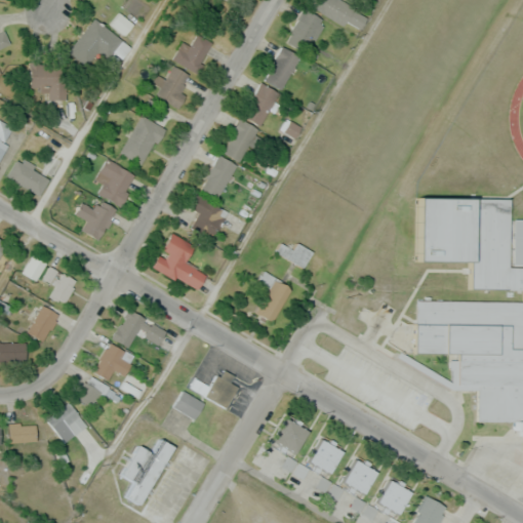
[(340,0),(313,0),(310,6),(348,28),(356,10),(340,1),(340,0)]
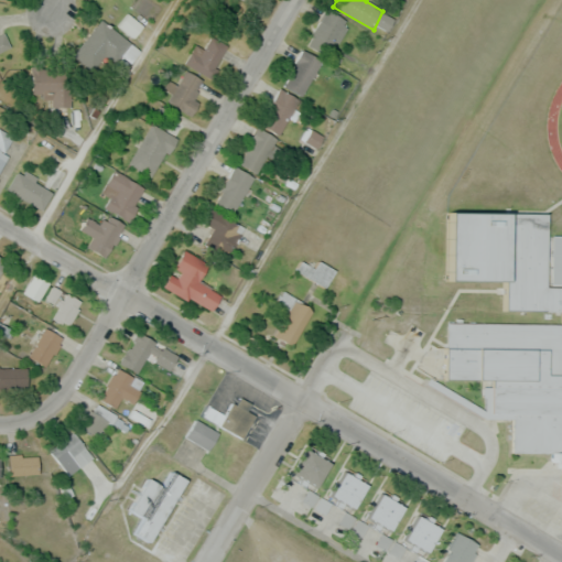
[(350,32),(336,14),(307,39),(322,55),(350,32)]
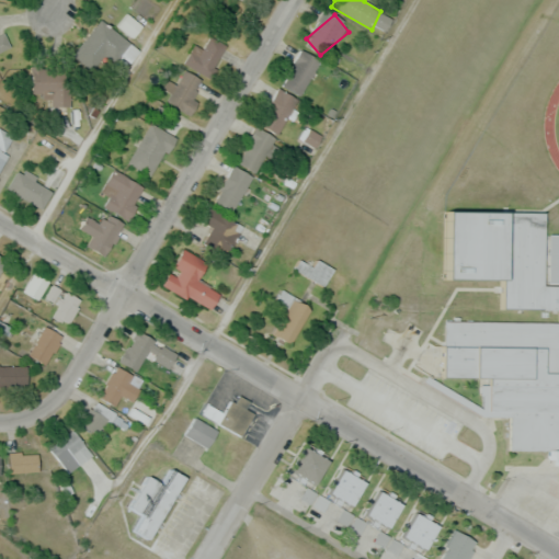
[(133,45),(103,21),(73,57),(93,73),(107,56),(117,64),(133,45)]
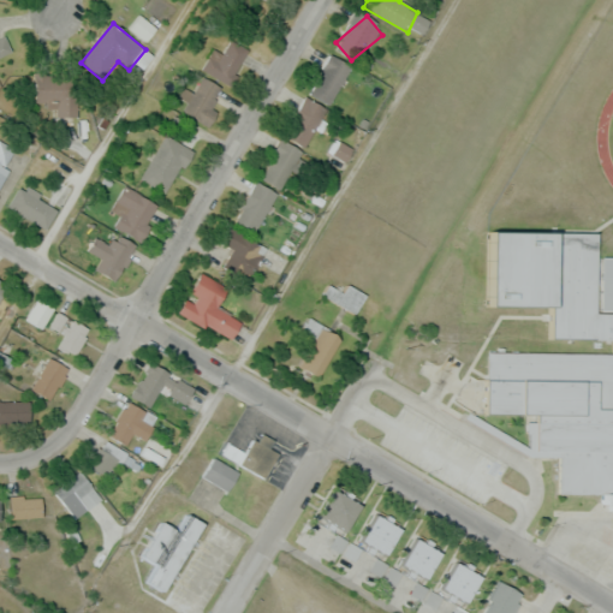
[(0,60),(13,54),(6,39),(0,41),(0,60)]
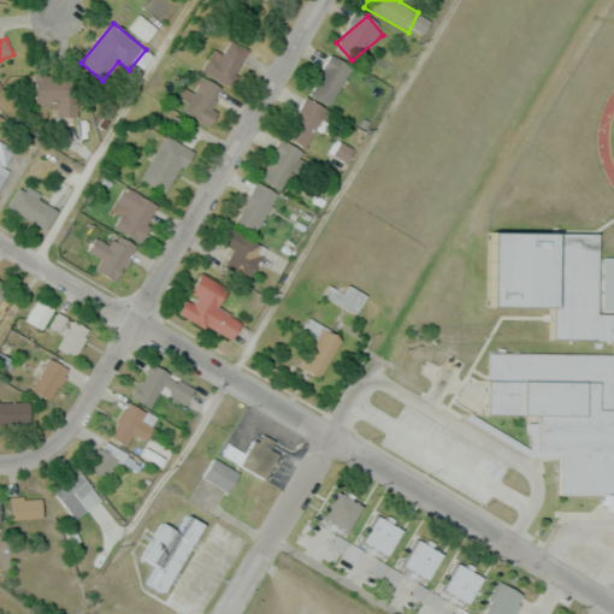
[(254,55),(232,41),(222,58),(214,53),(202,70),(231,89),(254,55)]
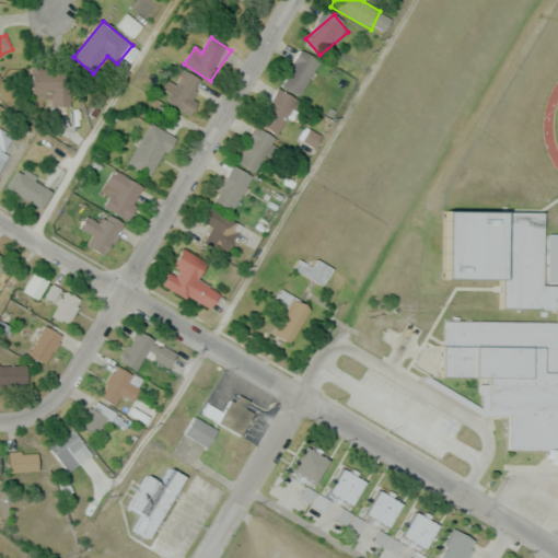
[(322,61),(301,51),(283,88),(303,97),(322,61)]
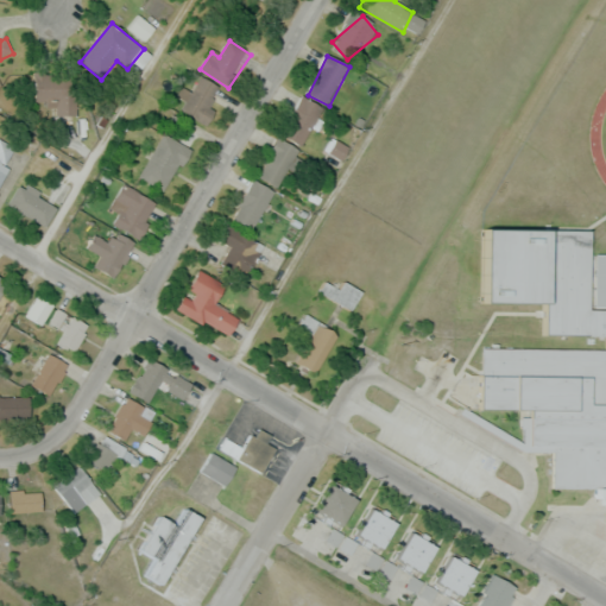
[(79,118),(77,73),(36,74),(37,102),(58,102),(60,118),(79,118)]
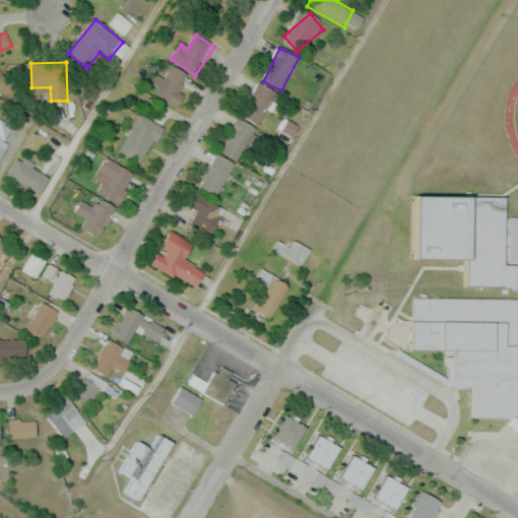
[(186,96),(179,92),(188,76),(168,65),(151,93),(179,109),(186,96)]
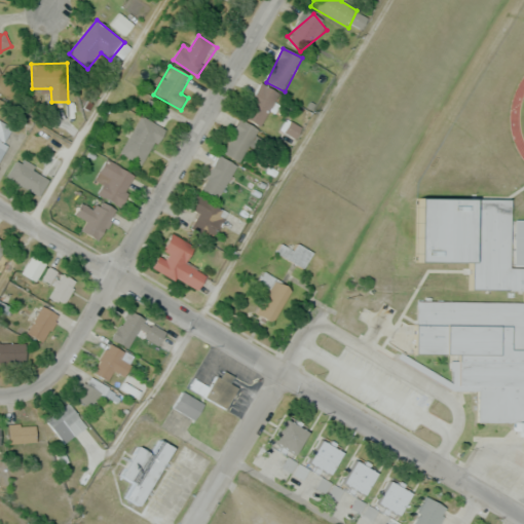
[(281,96),(263,85),(245,116),(262,127),(281,96)]
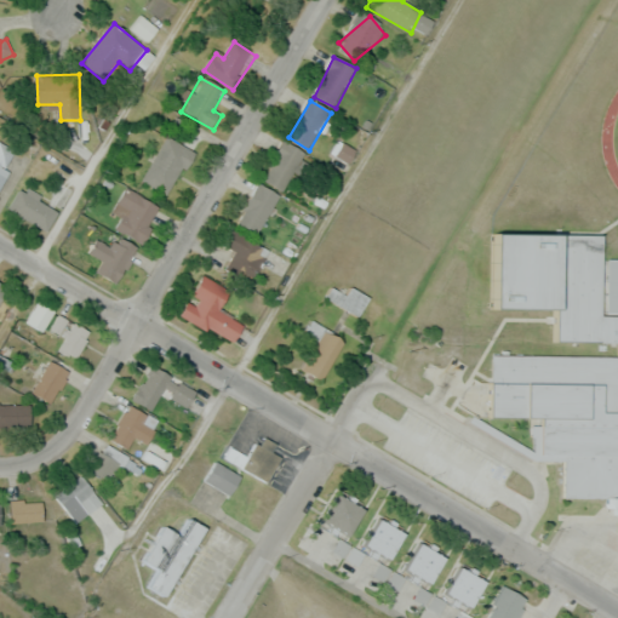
[(194,152),(166,139),(146,183),(173,196),(194,152)]
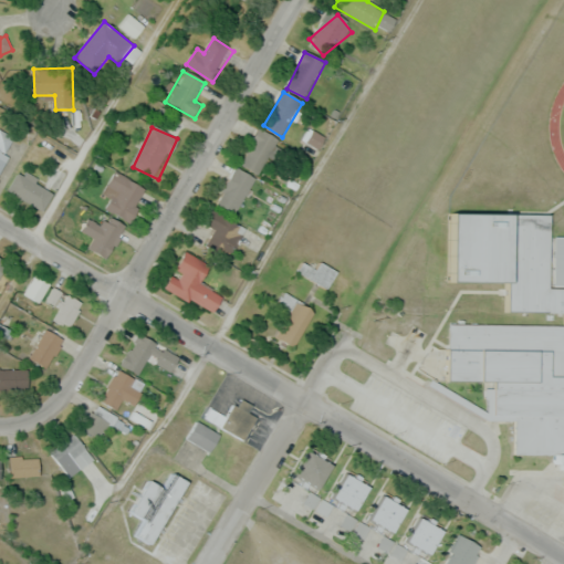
[(0,173),(19,142),(0,131),(0,173)]
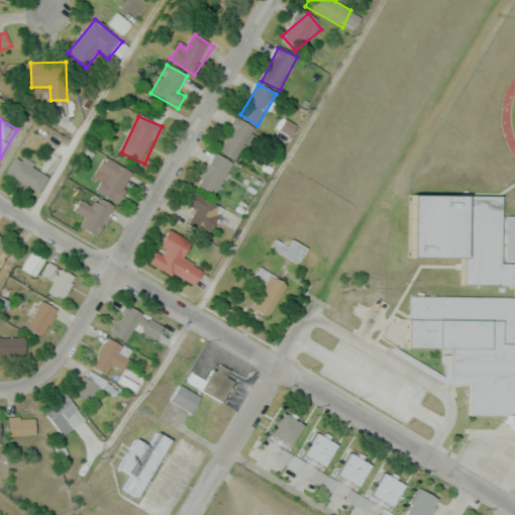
[(261,134),(236,121),(219,150),(236,161),(246,144),(252,148),(261,134)]
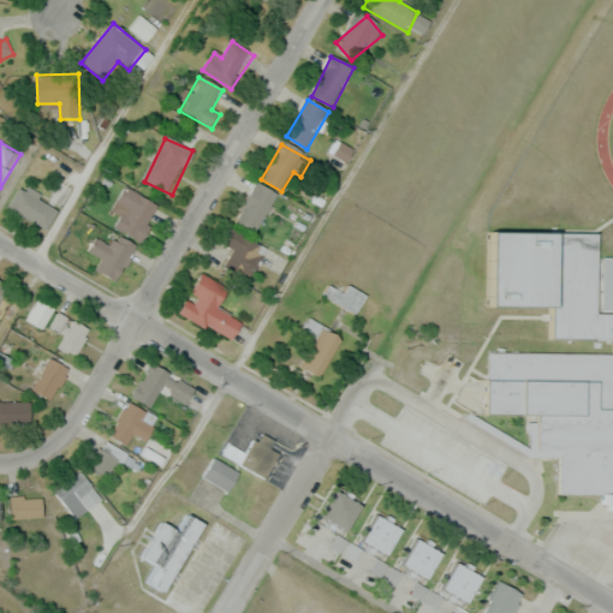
[(236,224),(259,234),(278,195),(256,184),(236,224)]
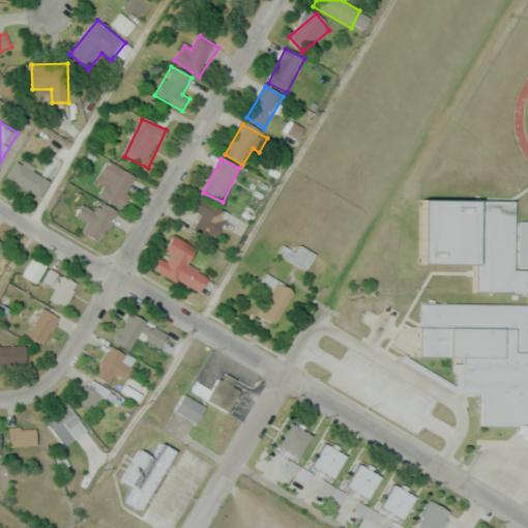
[(52,181),(19,162),(8,180),(41,200),(52,181)]
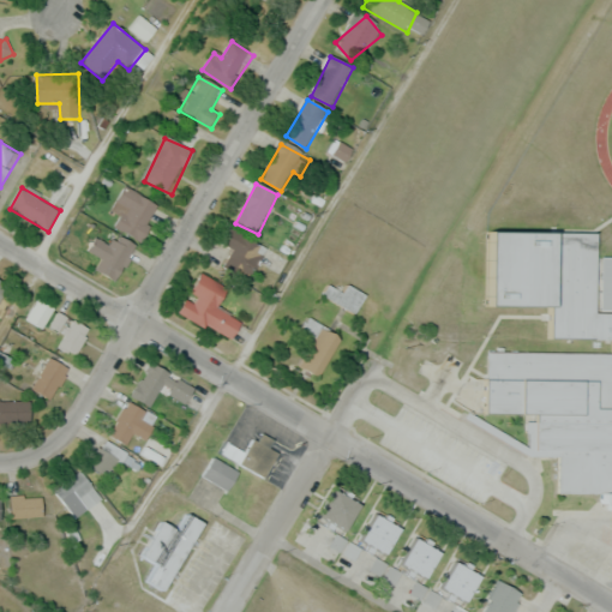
[(161,207),(125,189),(113,213),(121,216),(115,229),(144,243),(161,207)]
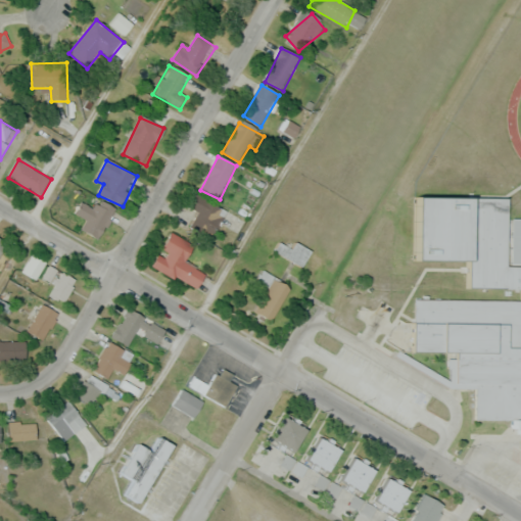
[(189,206),(200,214),(191,230),(211,241),(228,214),(195,195),(189,206)]
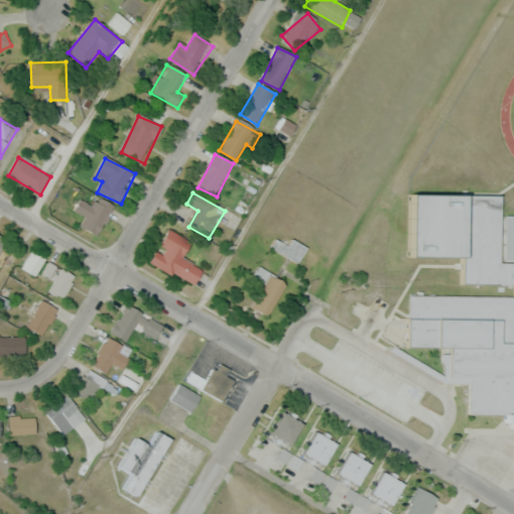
[(98,238),(116,209),(97,197),(92,206),(82,200),(75,212),(87,220),(82,228),(98,238)]
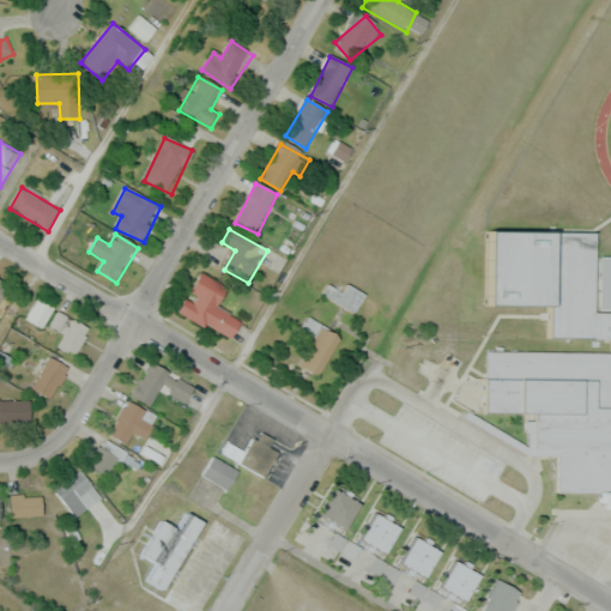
[(180,313),(233,340),(242,322),(218,309),(229,289),(200,274),(180,313)]
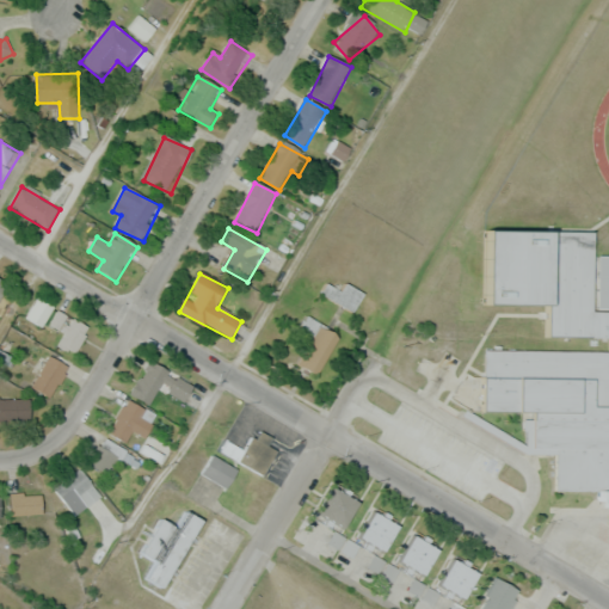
[(0,302),(10,288),(0,281),(0,302)]
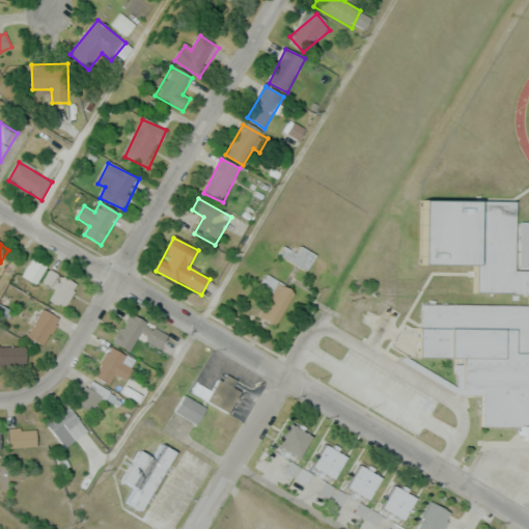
[(307,272),(317,257),(303,248),(293,262),(307,272)]
